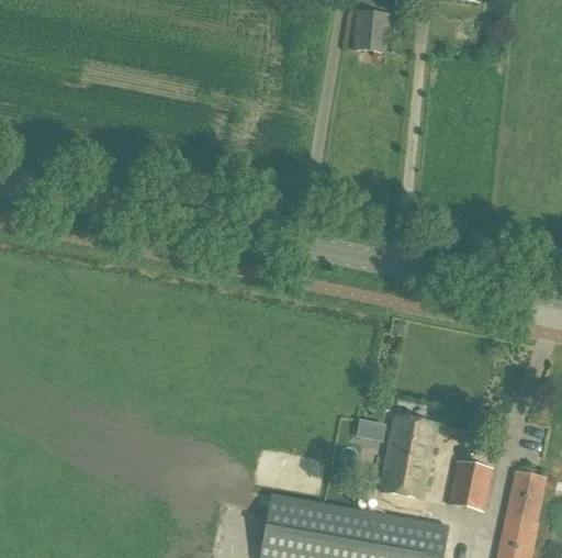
[(390,12),(358,9),(353,48),(386,53),(390,12)]
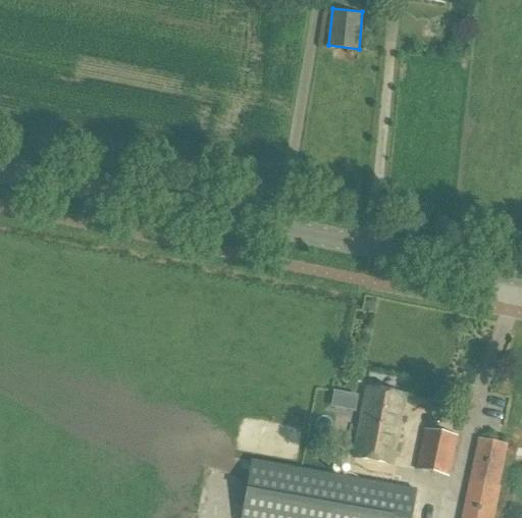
[(354,454),(394,462),(407,394),(366,386),(354,454)]
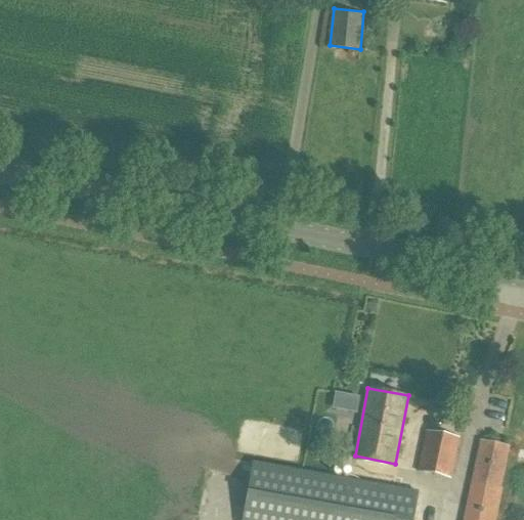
[(356,409),(359,393),(336,389),(333,404),(356,409)]
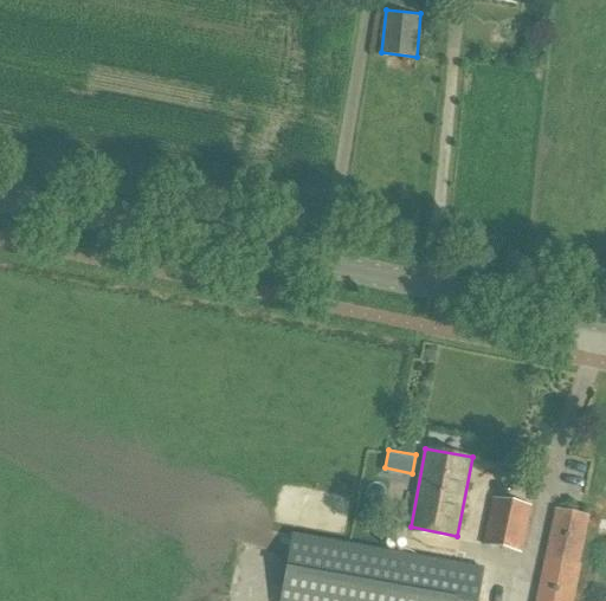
[(482,544),(522,551),(533,503),(492,496),(482,544)]
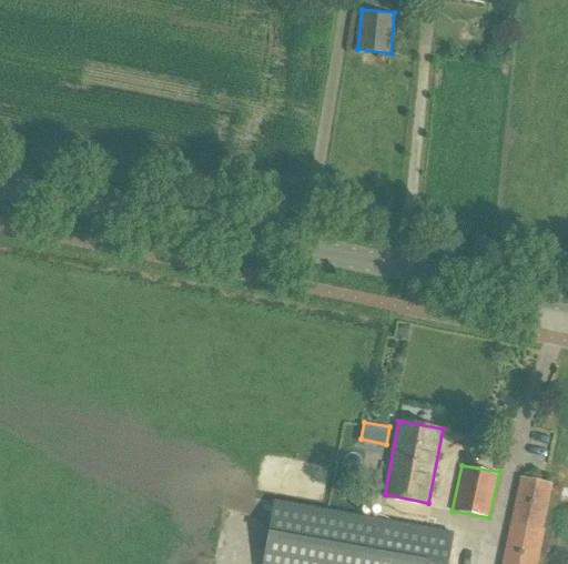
[(500,563),(537,563),(553,482),(520,475),(500,563)]
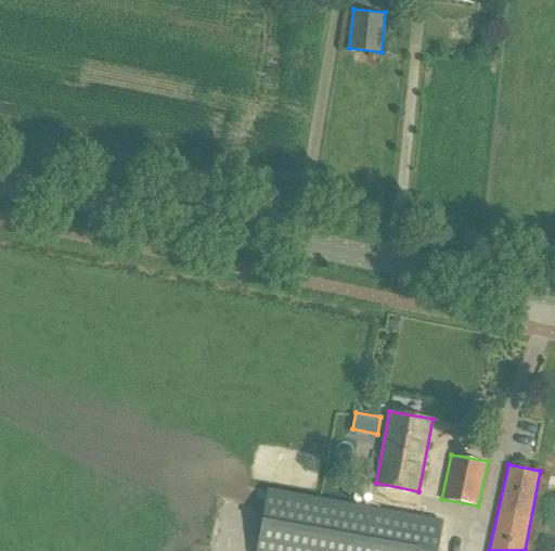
[(554,511),(554,473),(542,471),(536,508),(554,511)]
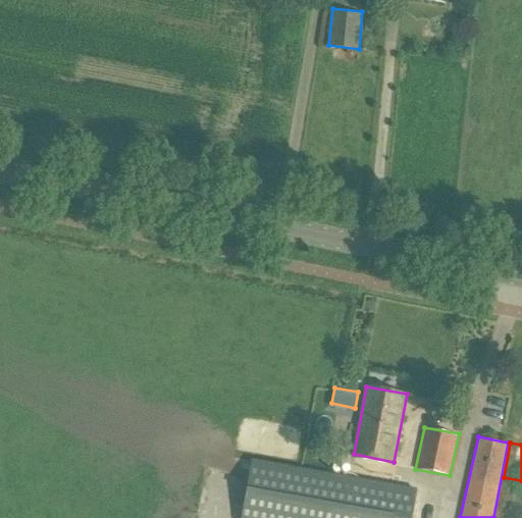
[(411,517),(416,487),(253,458),(242,517),(411,517)]
